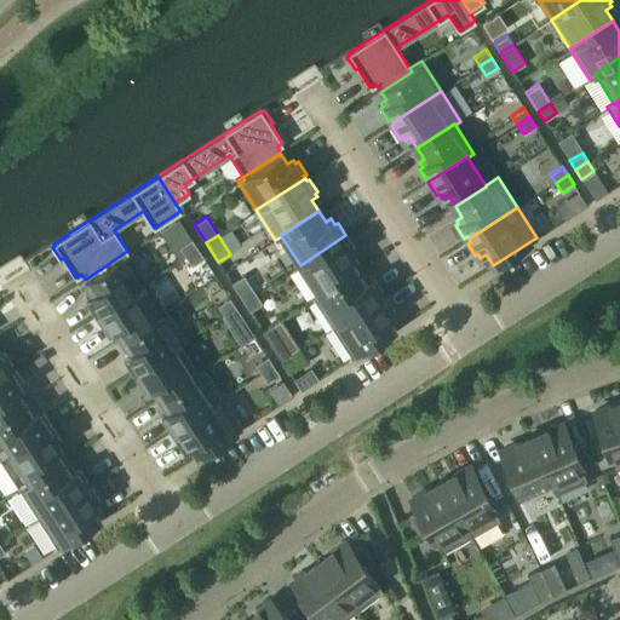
[(300,265),(319,293),(319,294),(356,270),(349,259),(355,256),(351,250),(354,248),(345,235),(300,265)]
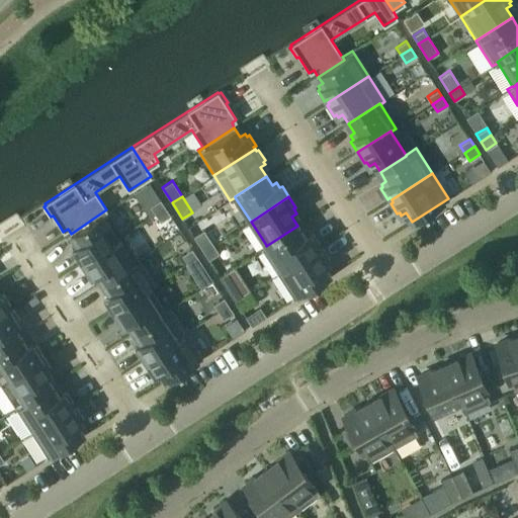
[(165,207),(160,199),(150,206),(155,213),(165,207)]
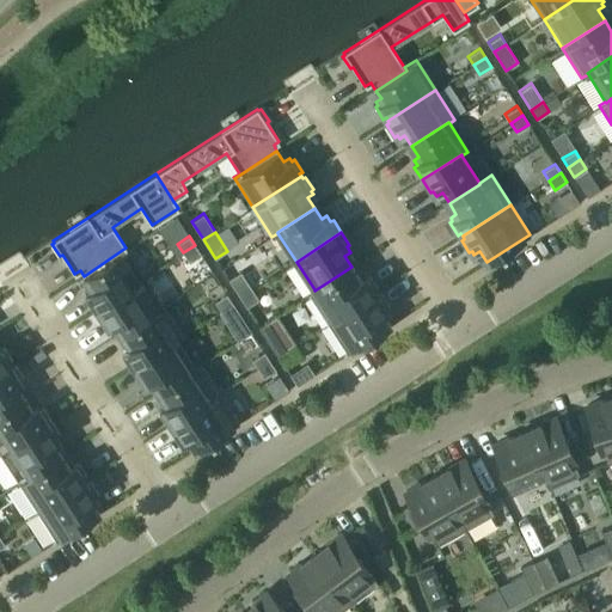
[(201,254),(195,245),(183,252),(189,262),(201,254)]
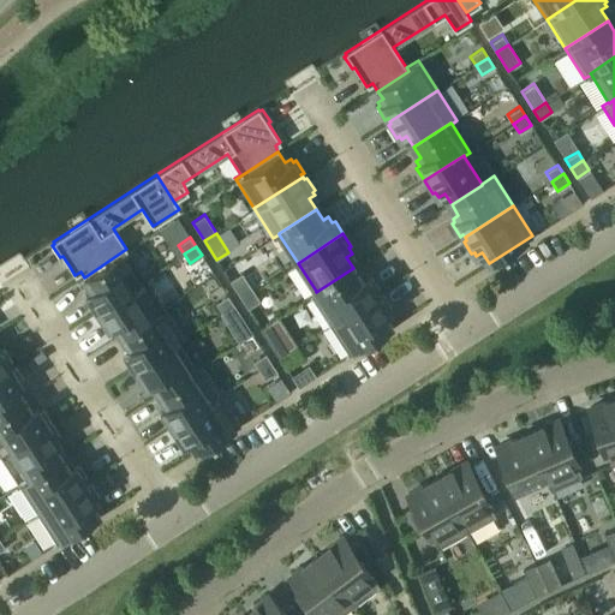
[(97,310),(145,279),(126,249),(84,278),(90,288),(85,292),(88,294),(85,297),(93,309),(95,308),(97,310)]
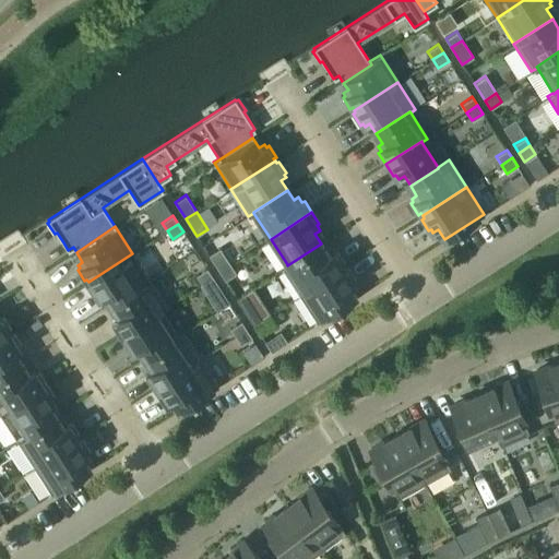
[(334,252),(333,250),(328,253),(321,244),(287,265),(287,264),(282,268),(299,295),(343,266),(342,264),(344,262),(336,251),(334,252)]
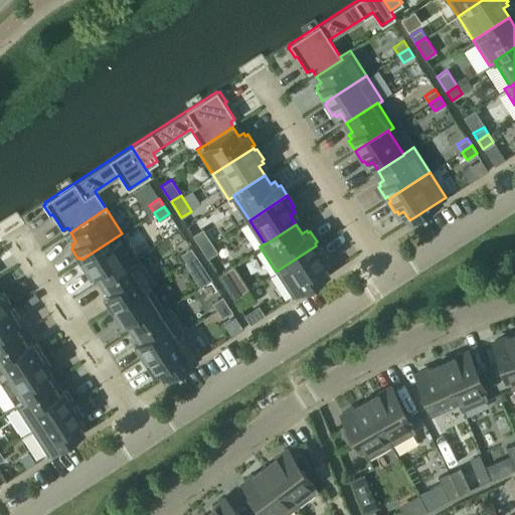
[(212,243),(210,240),(202,228),(192,234),(199,246),(202,250),(212,243)]
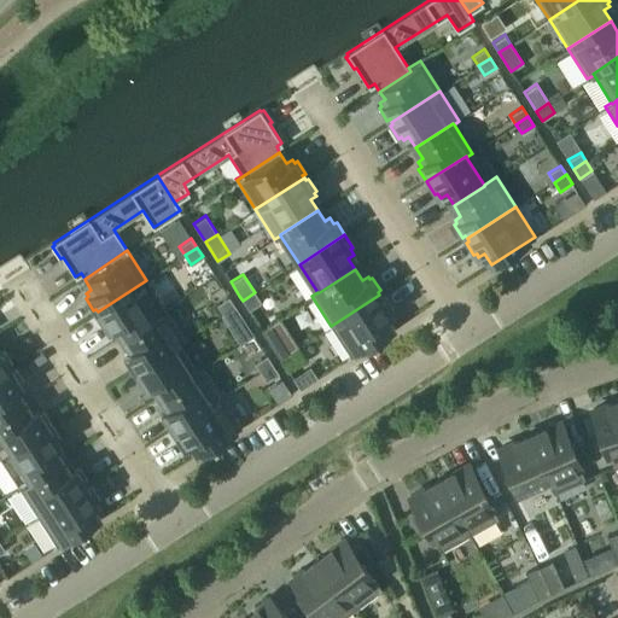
[(122,337),(165,309),(146,280),(98,312),(99,314),(97,315),(105,328),(108,326),(110,330),(115,326),(122,337)]
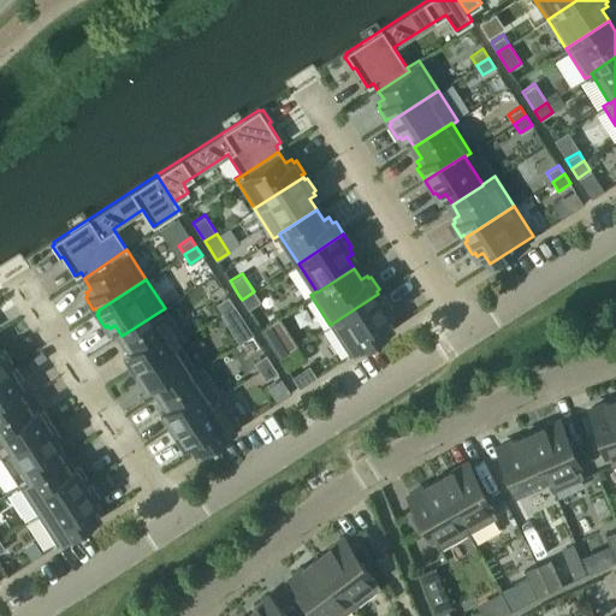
[(248,309),(260,301),(254,291),(242,300),(248,309)]
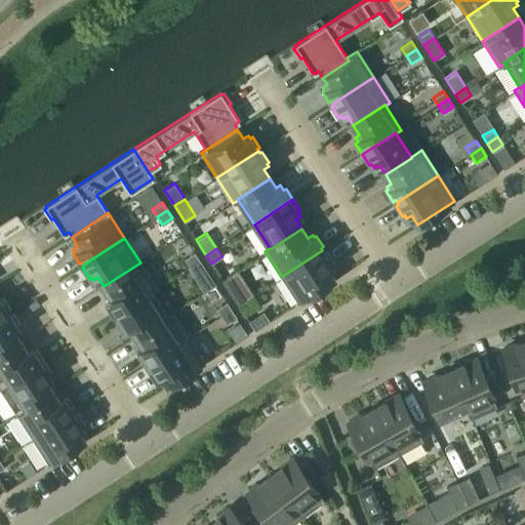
[(326,251),(324,252),(322,250),(281,277),(297,303),(334,279),(328,269),(332,266),(330,264),(333,261),(326,251)]
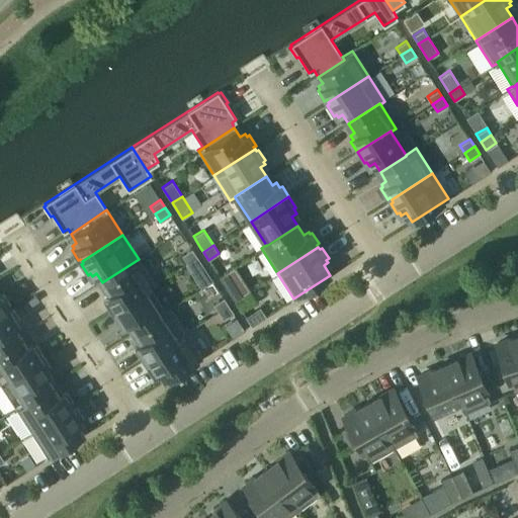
[(196,256),(191,248),(181,255),(186,263),(196,256)]
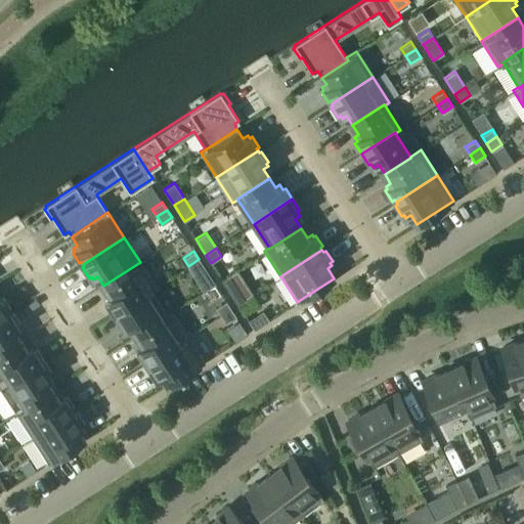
[(204,267),(199,259),(188,266),(193,273),(204,267)]
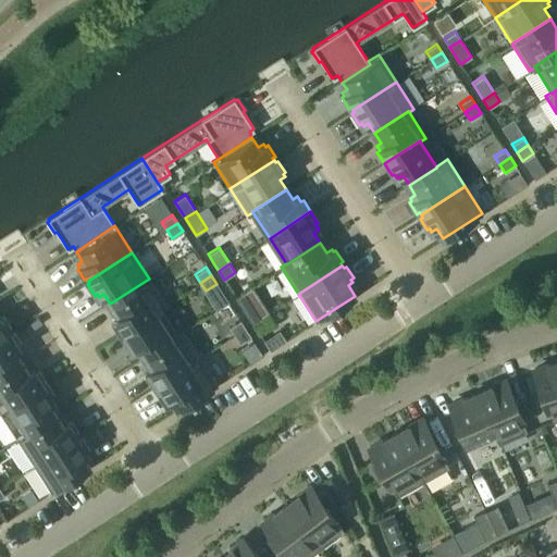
[(112,323),(120,334),(160,308),(161,309),(166,306),(149,279),(110,304),(116,313),(111,317),(114,322),(112,323)]
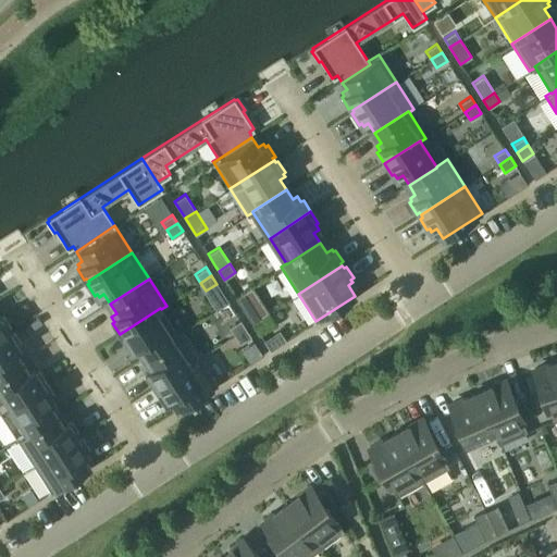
[(252,287),(236,298),(242,307),(258,296),(252,287)]
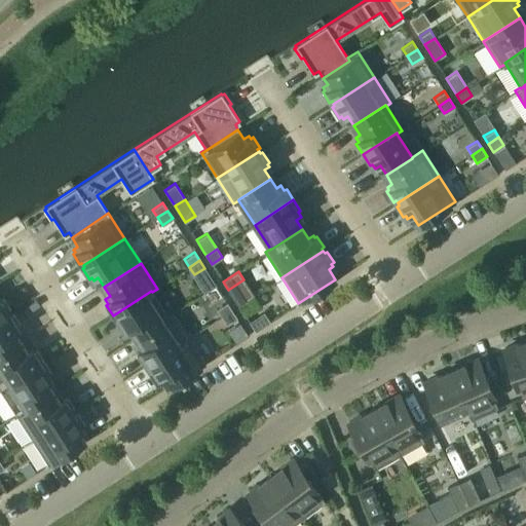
[(129,327),(136,336),(167,315),(152,292),(151,291),(113,315),(120,327),(122,326),(125,330),(129,327)]
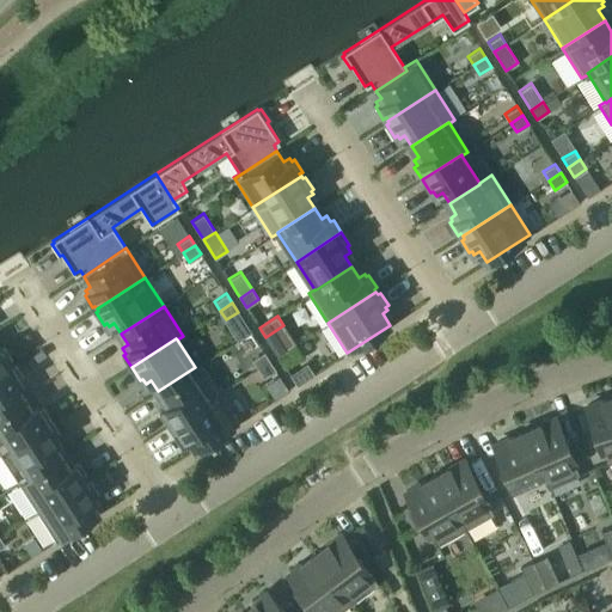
[(277,355),(289,348),(283,338),(271,346),(277,355)]
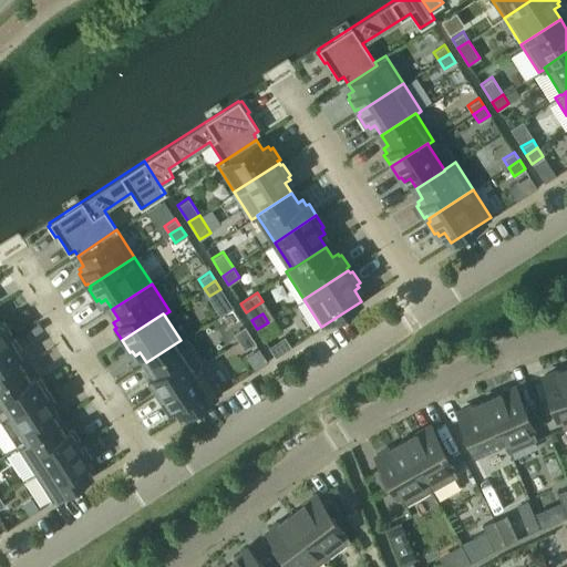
[(0,342),(10,337),(8,334),(10,332),(3,321),(1,323),(0,321),(0,342)]
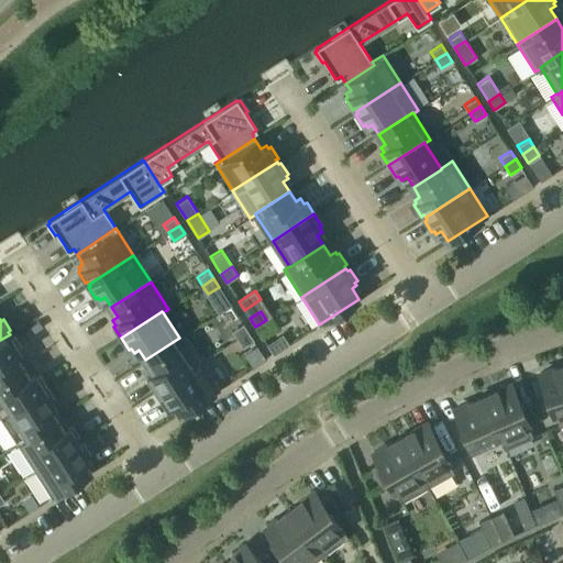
[(272,328),(266,320),(255,327),(261,335),(272,328)]
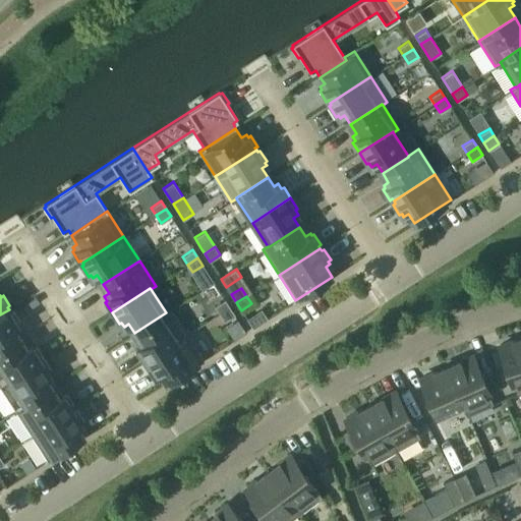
[(214,305),(219,313),(230,306),(224,299),(214,305)]
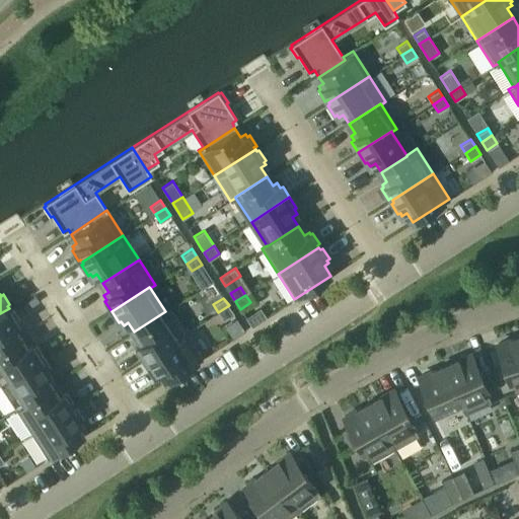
[(229,305),(218,312),(223,320),(234,313),(229,305)]
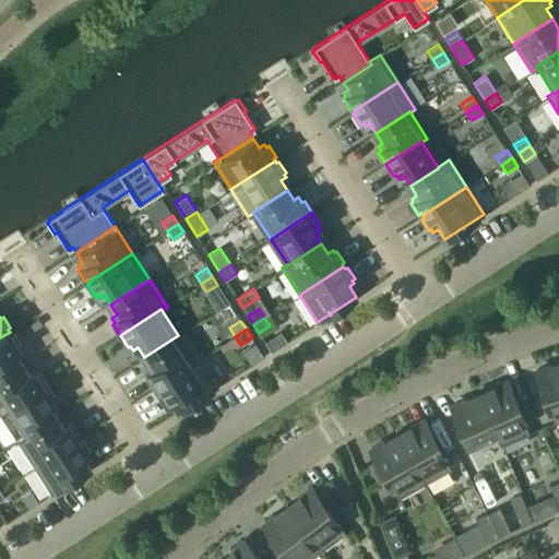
[(178,335),(144,357),(151,367),(145,370),(147,373),(145,375),(153,387),(155,384),(156,387),(201,358),(183,331),(178,335)]
